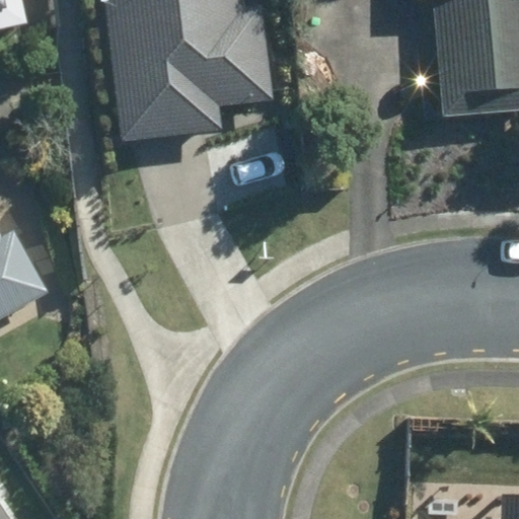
[(0,0),(0,21),(11,19),(6,0),(0,0)]
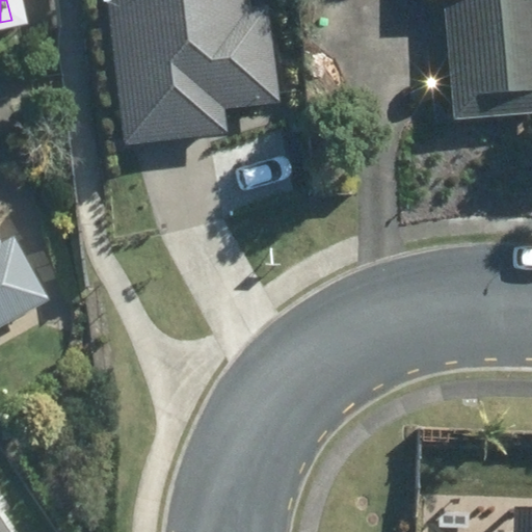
[(108,0),(123,151),(225,140),(222,109),(275,104),(266,4),(237,6),(235,0),(108,0)]
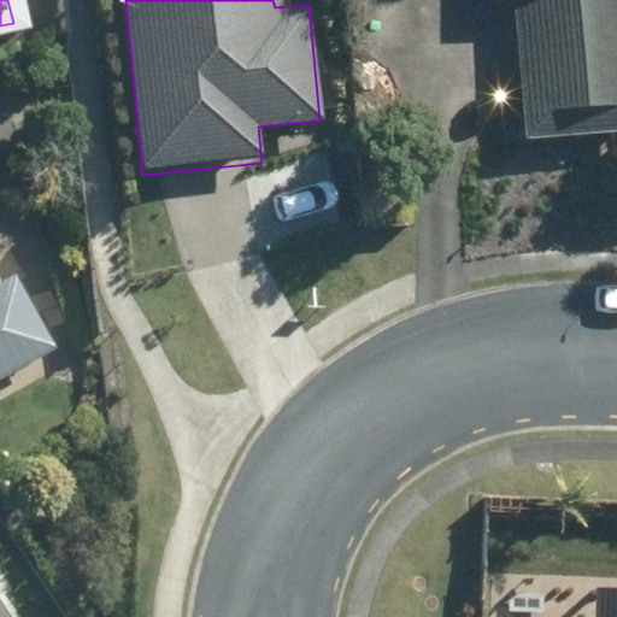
[(616,133),(616,0),(501,0),(503,3),(519,3),(530,141),(616,133)]
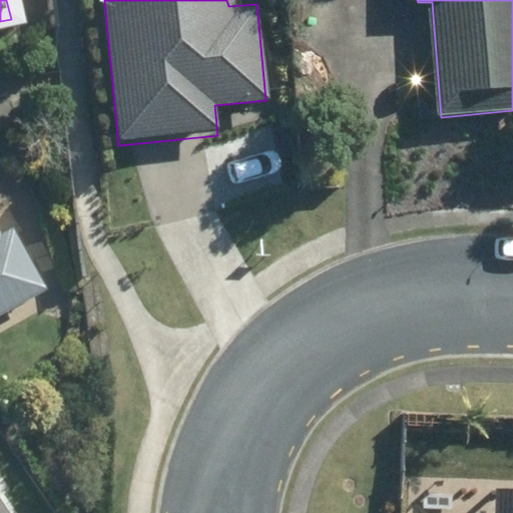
[(0,318),(48,291),(13,230),(5,236),(0,227),(0,318)]
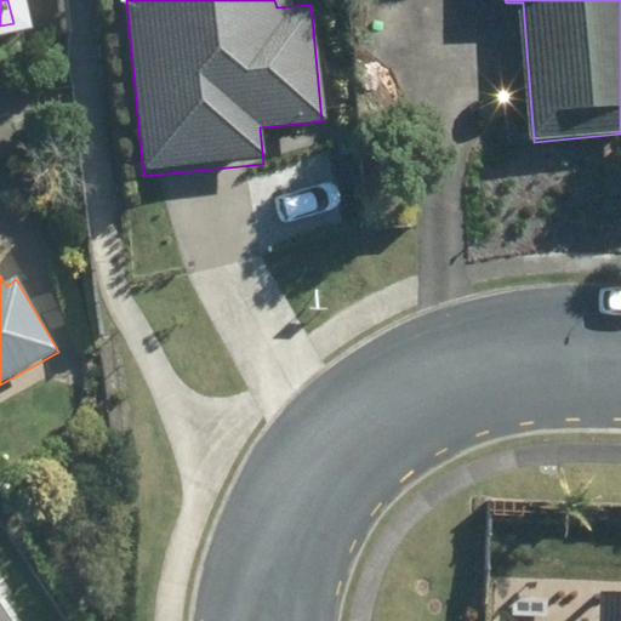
[(620,620),(620,598),(607,598),(605,620),(620,620)]
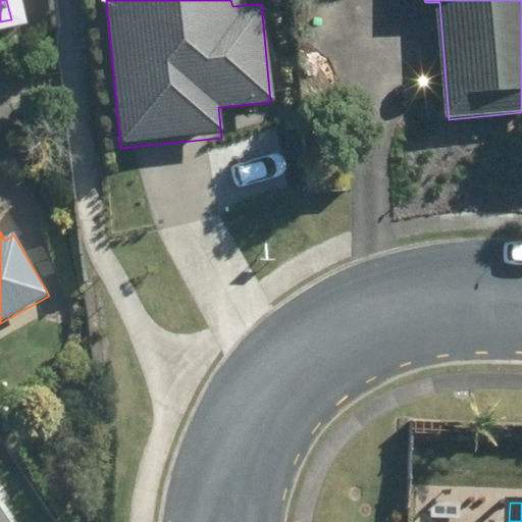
All buildings are outlined.
